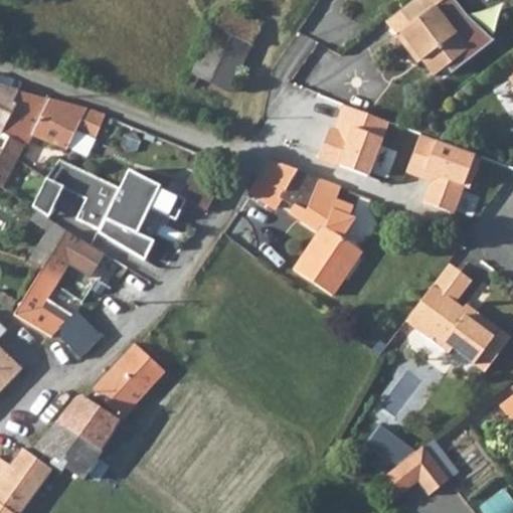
[(410,24),(397,34),(409,51),(413,48),(422,59),(435,75),(449,65),(453,71),(497,38),(468,16),(456,0),(412,0),(411,1),(422,15),(410,24)]
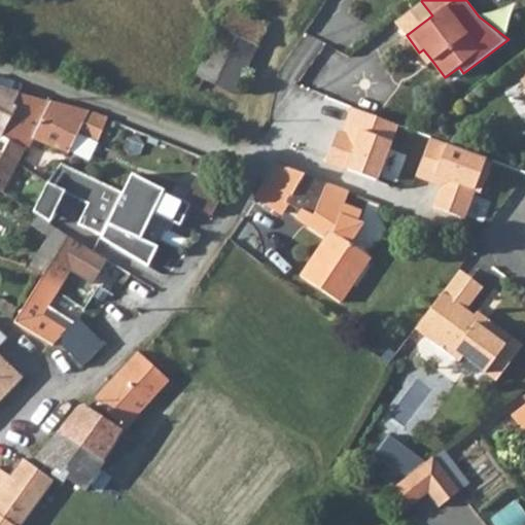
[(432,15),(421,1),(409,10),(420,25),(432,15)]
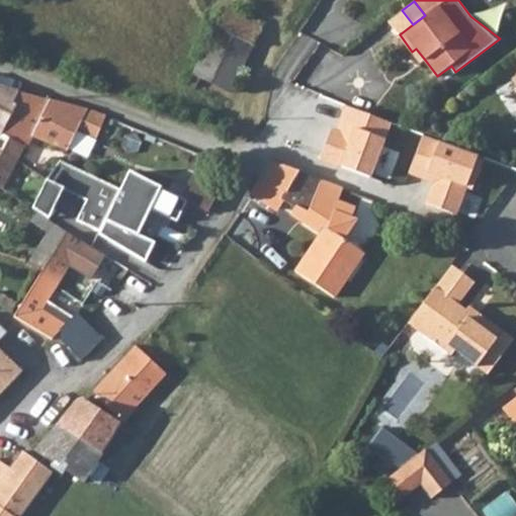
[(226,5),(192,71),(229,91),(261,23),(226,5)]
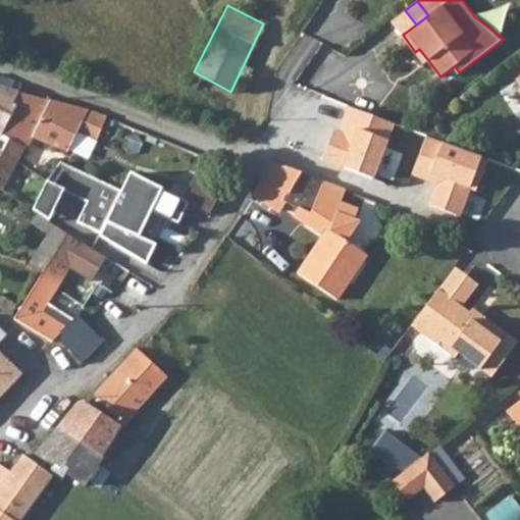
[(423,63),(428,60),(419,49),(415,52),(423,63)]
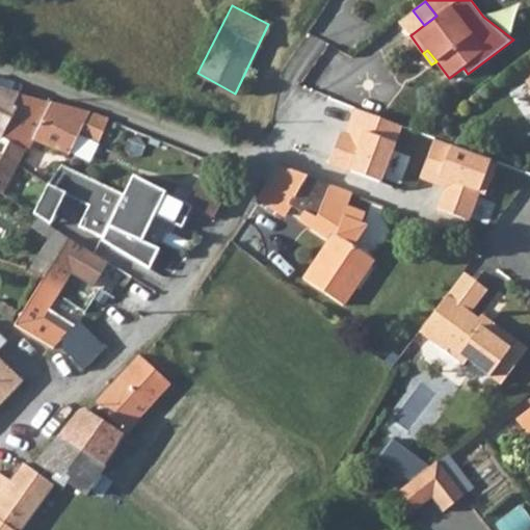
[(108,116),(102,113),(79,106),(17,91),(0,85),(0,136),(26,148),(29,138),(65,153),(76,131),(97,140),(108,116)]
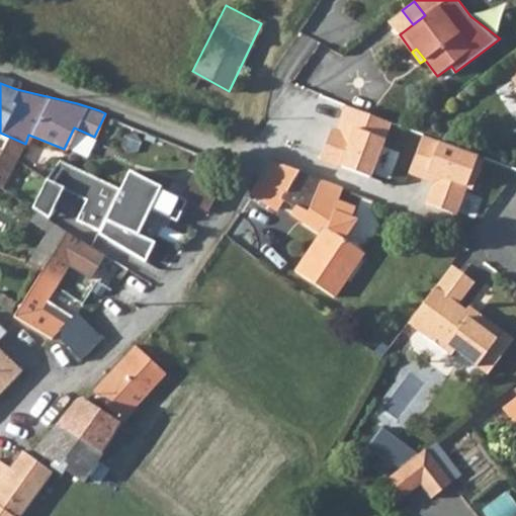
[(0,151),(17,161),(25,144),(0,133),(0,151)]
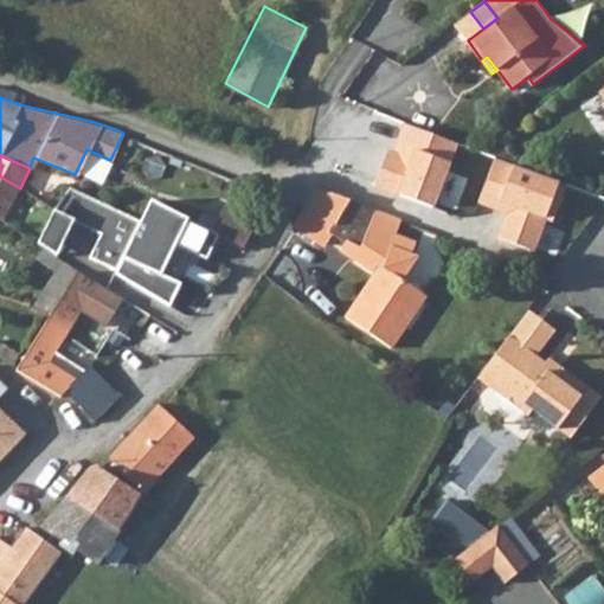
[(0,220),(2,222),(20,188),(0,177),(0,220)]
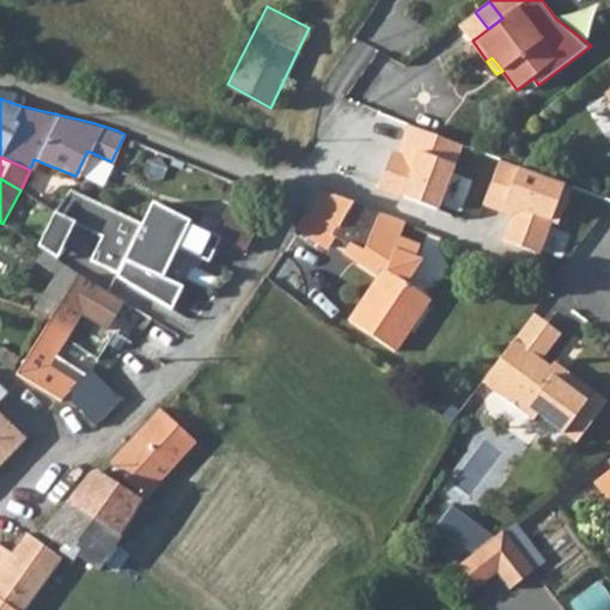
[(395,235),(401,217),(319,188),(293,226),(324,245),(331,233),(360,251),(355,262),(378,274),(374,280),(424,307),(427,300),(403,282),(416,266),(412,252),(415,241),(395,235)]
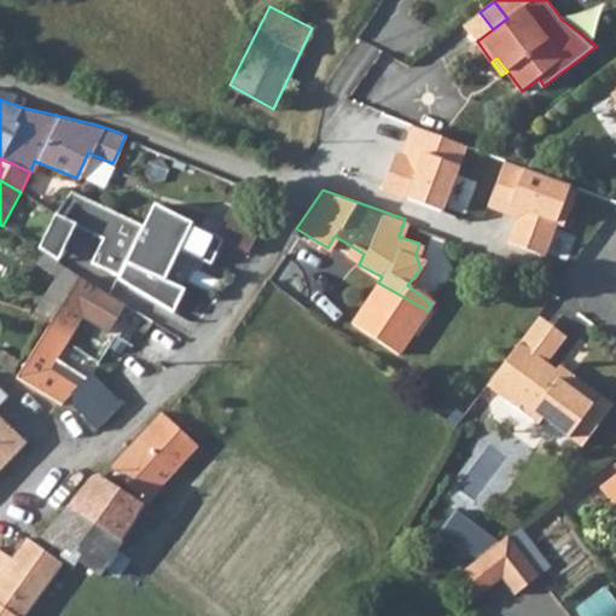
[(89,262),(115,278),(116,277),(140,228),(69,192),(44,213),(38,222),(53,240),(74,222),(103,240),(89,262)]
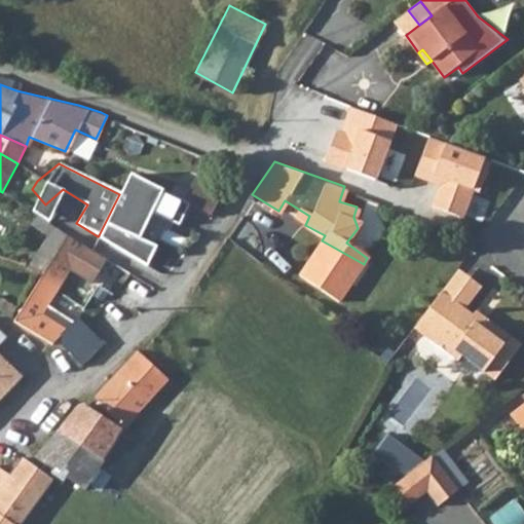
[(181,224),(189,202),(183,199),(125,177),(119,194),(99,235),(105,238),(104,240),(151,269),(160,247),(143,239),(153,214),(181,224)]
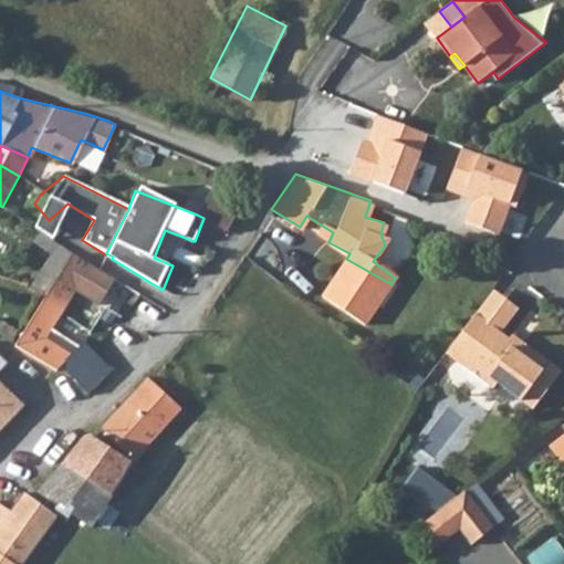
[(204,218),(228,228),(238,202),(207,190),(197,215),(204,218)]
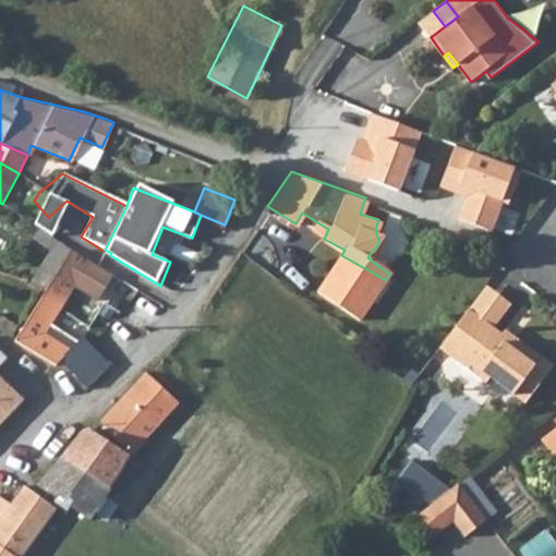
[(21,217),(36,227),(48,217),(34,201),(21,217)]
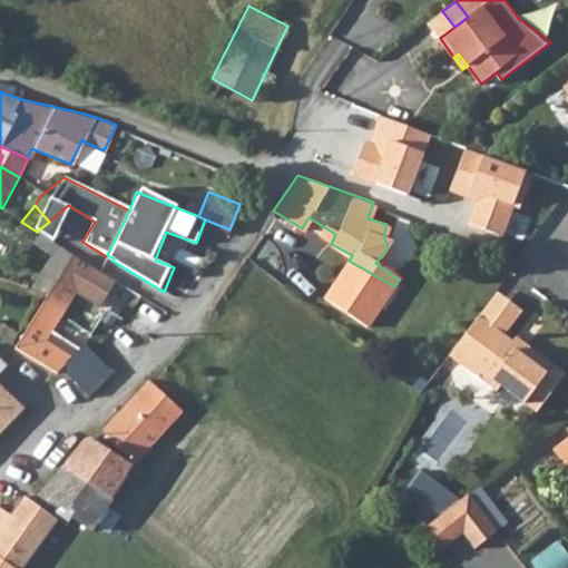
[(97,306),(111,282),(69,255),(16,343),(54,368),(58,363),(75,380),(95,361),(77,344),(72,349),(49,332),(72,292),(97,306)]
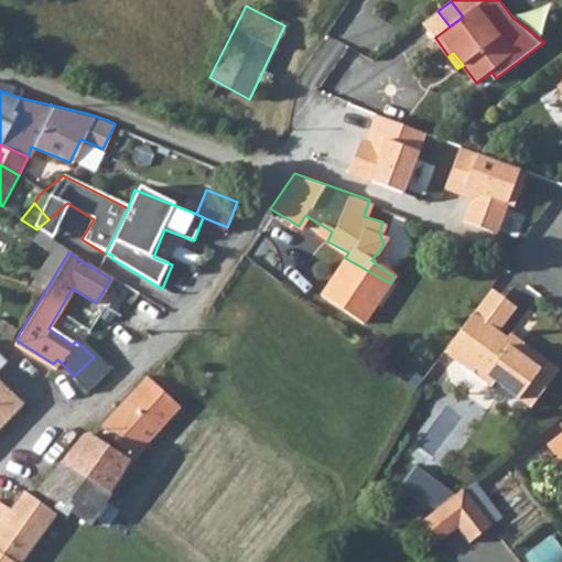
[(358,324),(390,283),(345,258),(317,294),(358,324)]
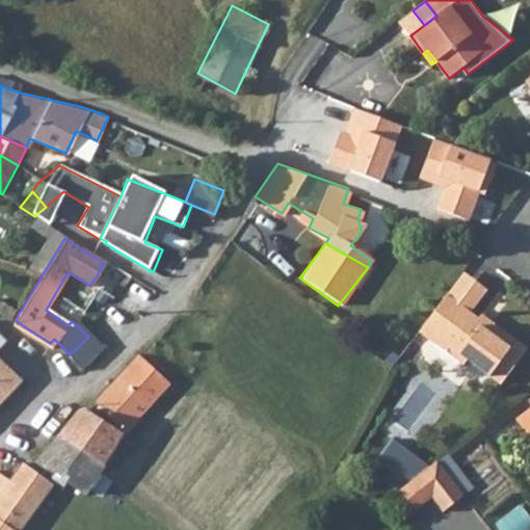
[(486,287),(465,269),(446,293),(470,311),(486,287)]
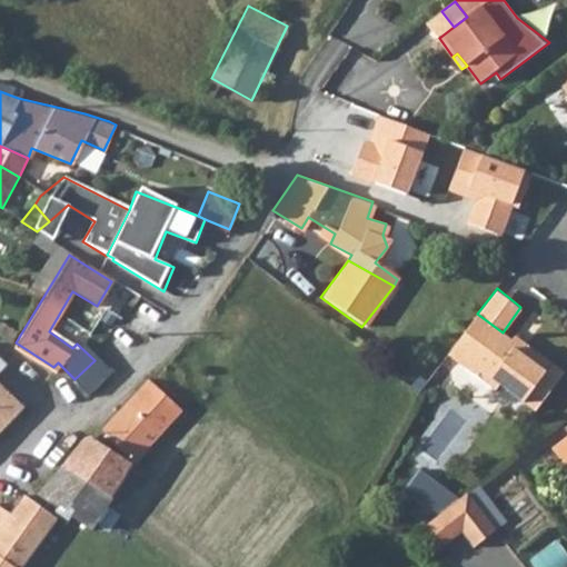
[(477,314),(468,326),(448,354),(493,387),(498,381),(534,408),(561,370),(514,335),(510,339),(508,344),(499,337),(503,332),(477,314)]
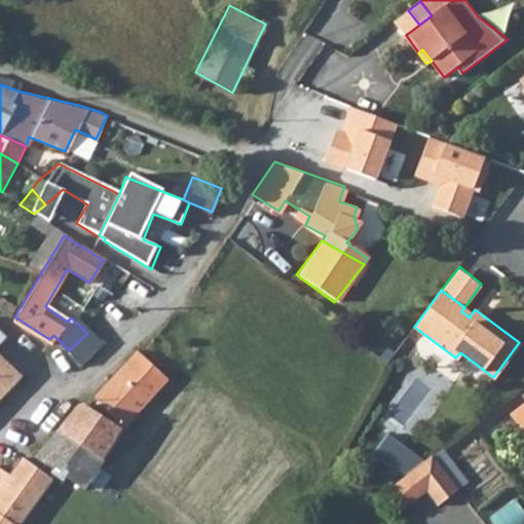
[(470,317),(472,313),(464,307),(461,311),(470,317)]
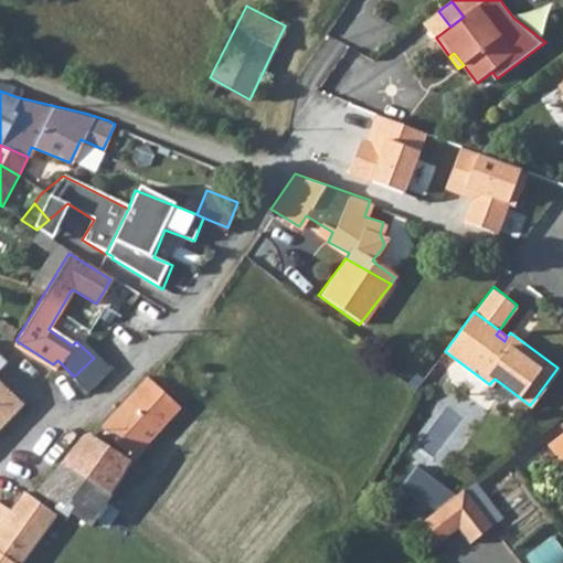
[(87,391),(108,371),(94,358),(74,376),(87,391)]
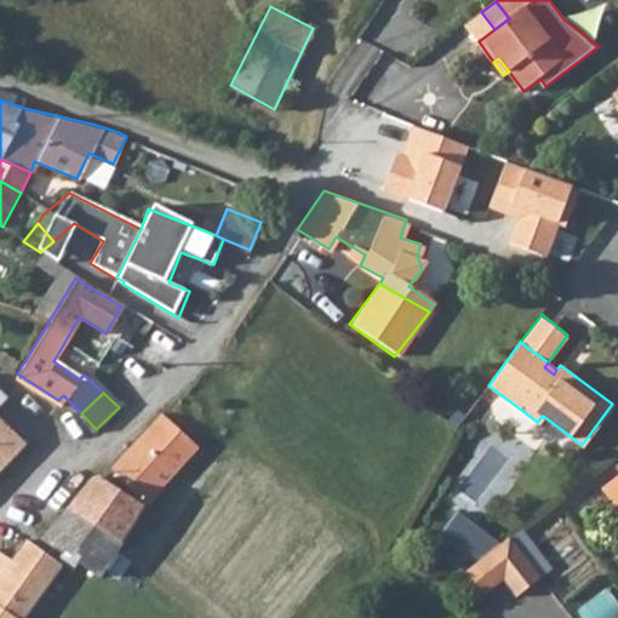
[(181,430),(193,417),(173,400),(171,398),(162,415),(181,430)]
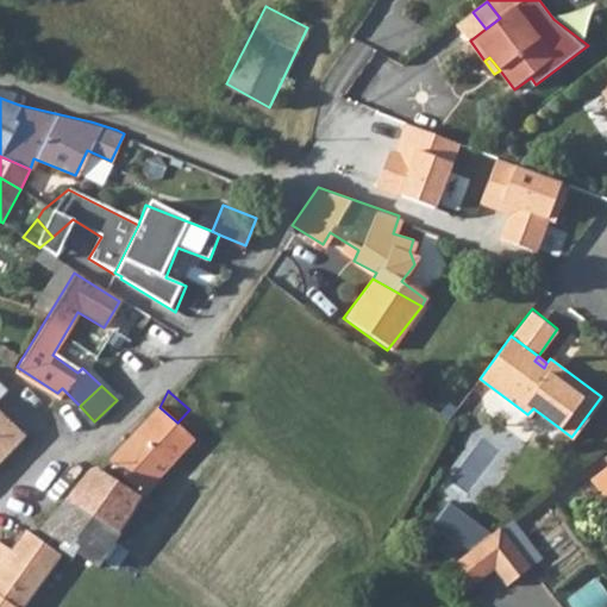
[(160,407),(111,457),(138,487),(162,461),(166,464),(193,436),(177,423),(160,407)]
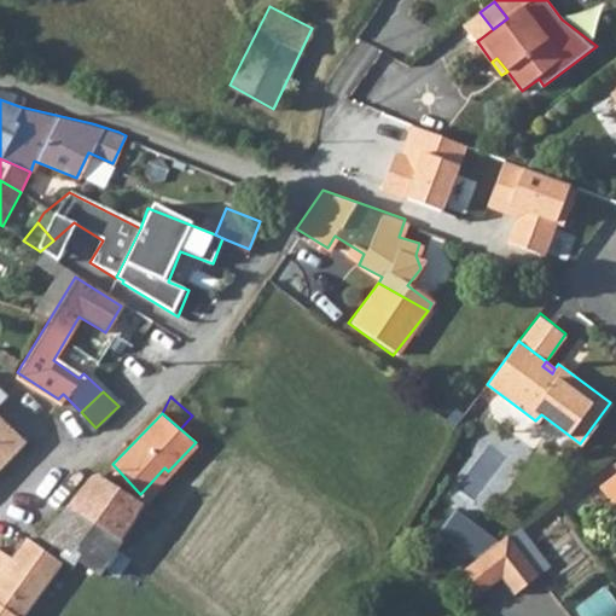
[(0,470),(27,441),(0,416),(0,470)]
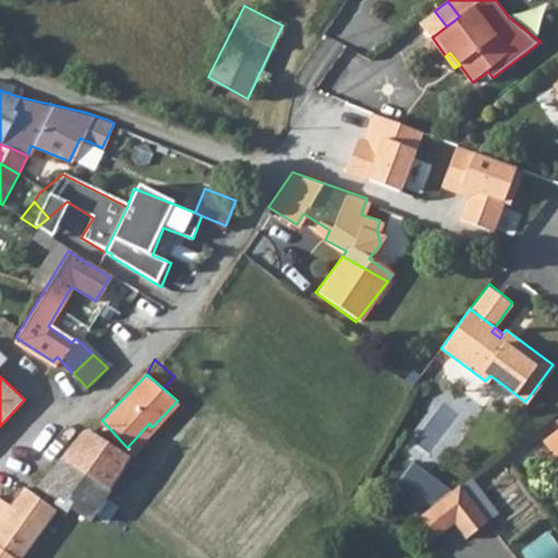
[(557,461),(557,428),(542,441),(557,462),(557,461)]
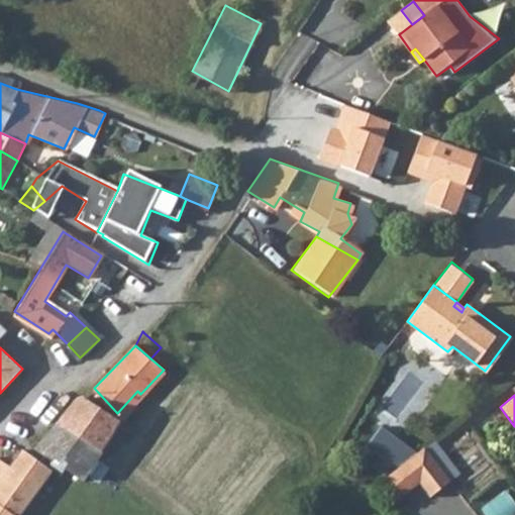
[(86,397),(77,397),(59,417),(103,446),(120,421),(86,397)]
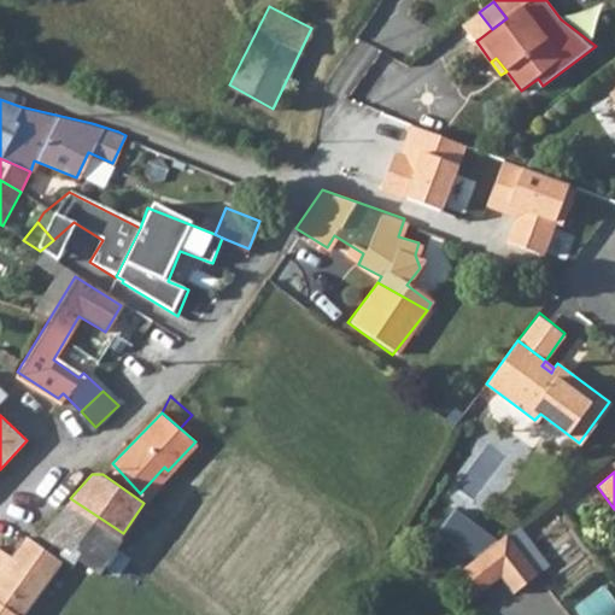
[(70,498),(40,533),(101,567),(123,533),(70,498)]
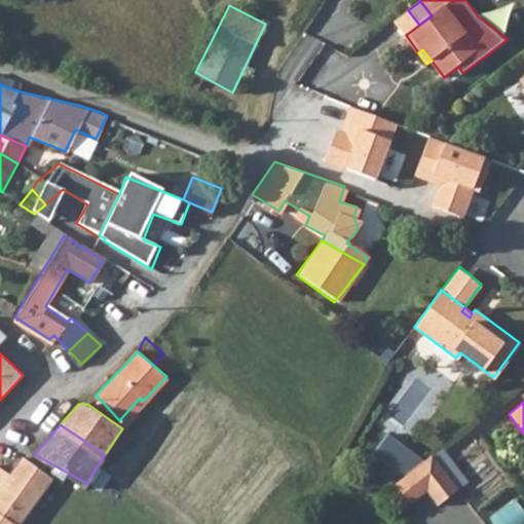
[(439,504),(457,488),(431,454),(388,487),(405,508),(425,489),(439,504)]
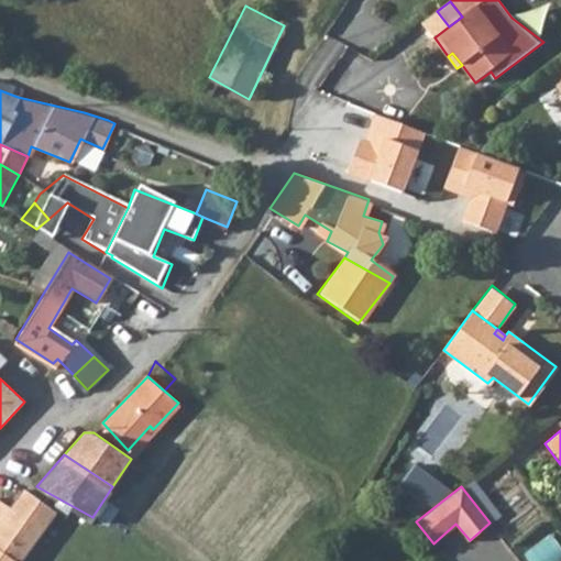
[(12,503),(0,519),(0,548),(19,560),(22,560),(55,512),(22,488),(12,503)]
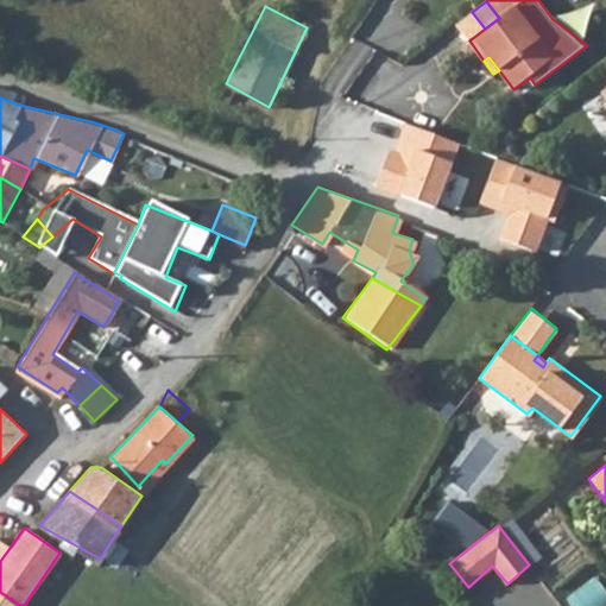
[(0,561),(13,543),(0,536),(0,561)]
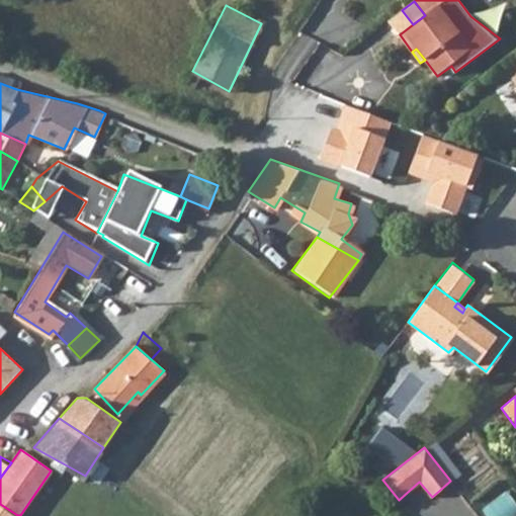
[(0,515),(17,515),(0,504),(0,515)]
